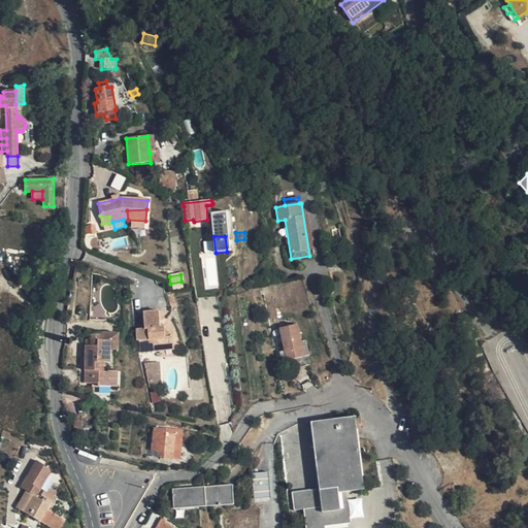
[(172,294),(167,295),(170,305),(175,304),(172,294)]
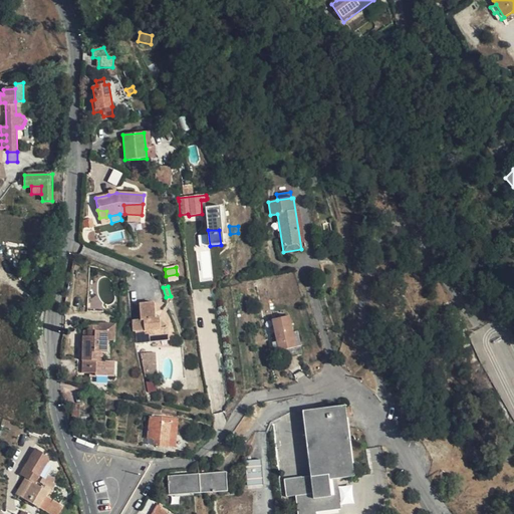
[(253,287),(245,288),(247,298),(255,297),(253,287)]
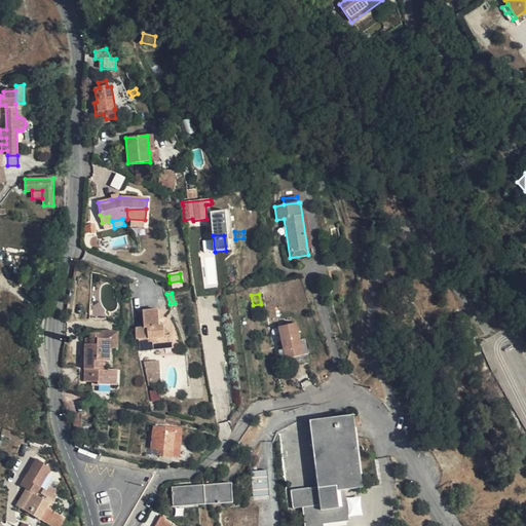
[(172,348),(172,336),(163,336),(163,329),(163,326),(159,326),(157,310),(142,311),(143,327),(135,328),(136,340),(150,339),(151,349),(172,348)]
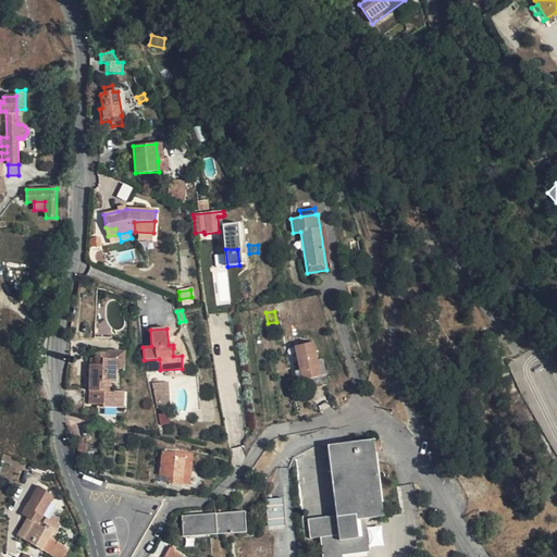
[(301,381),(317,378),(324,375),(321,360),(317,360),(313,343),(294,347),(297,361),(301,381)]
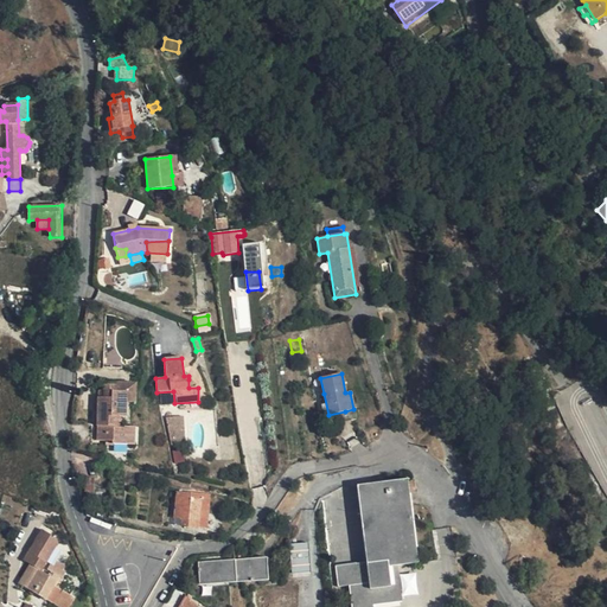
[(125,417),(125,402),(125,391),(115,391),(115,383),(104,383),(104,391),(103,397),(97,397),(97,427),(119,427),(119,417),(125,417)]
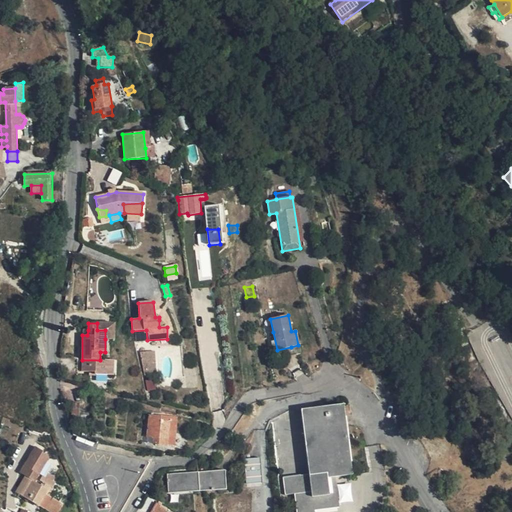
[(110,324),(97,323),(97,330),(105,330),(105,339),(110,339),(110,324)]
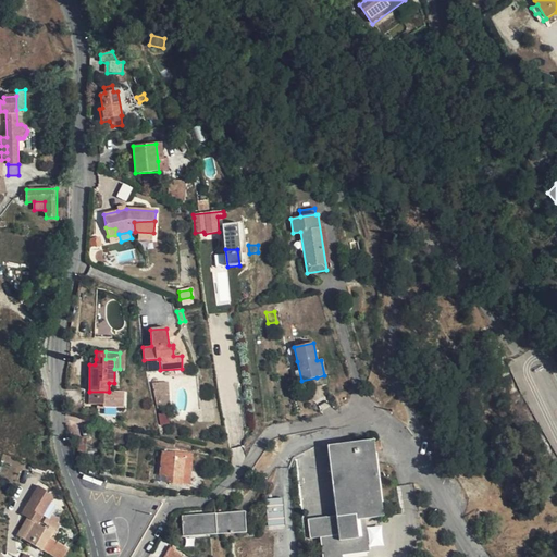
[(296,382),(301,381),(297,361),(293,362),(296,382)]
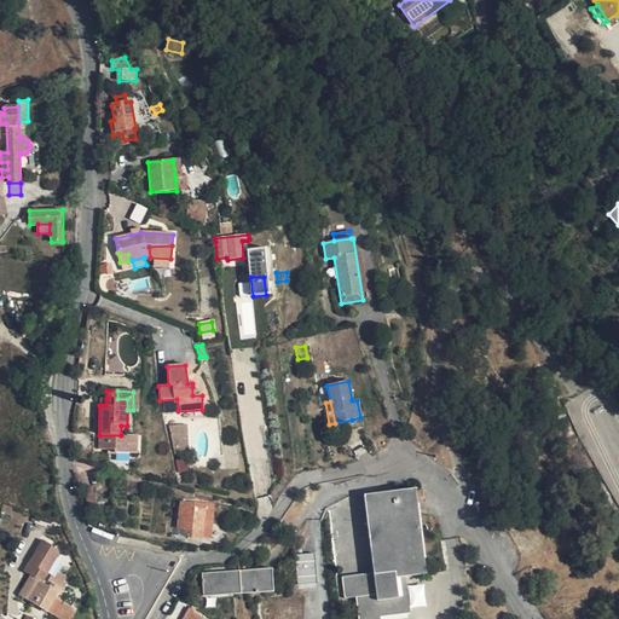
[(187,426),(172,424),(171,444),(186,445),(187,426)]
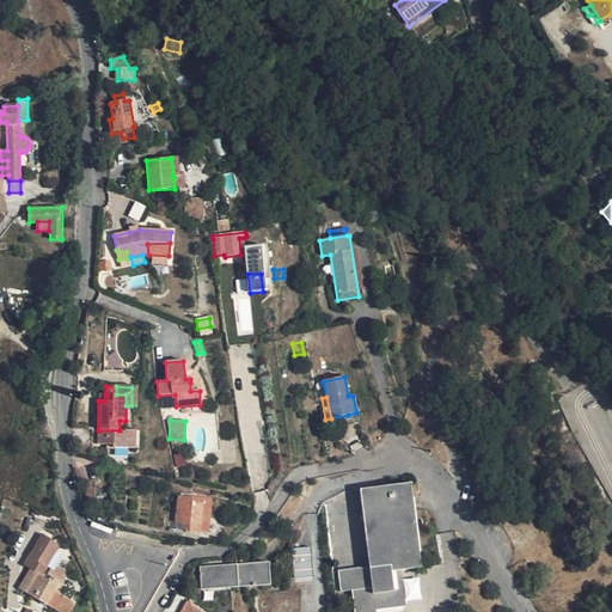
[(120,430),(98,430),(97,445),(112,446),(112,450),(135,450),(135,432),(120,430)]
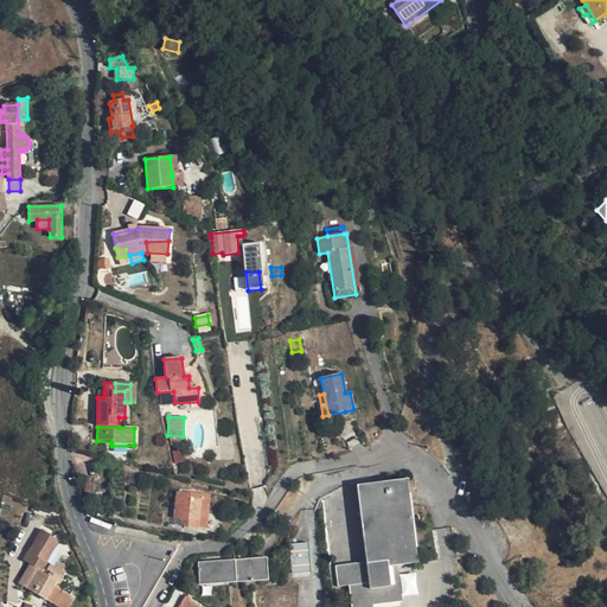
[(94,479),(85,478),(83,492),(85,493),(84,502),(91,503),(94,479)]
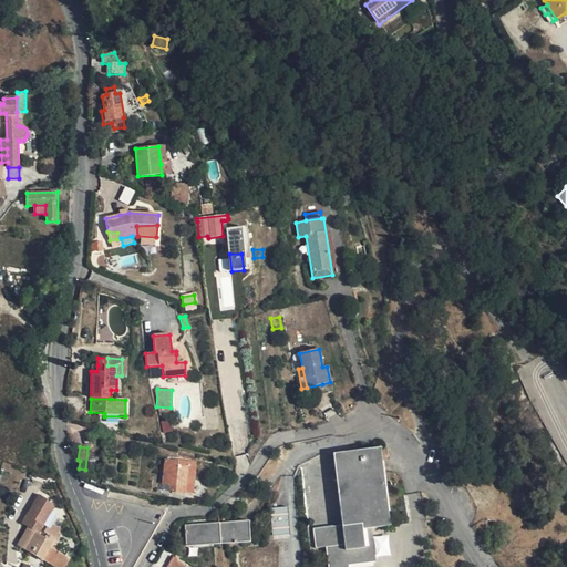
[(367,498),(339,503),(342,526),(312,529),(315,548),(326,547),(328,566),(348,566),(375,562),(371,528),(391,526),(381,449),(361,451),(367,498)]
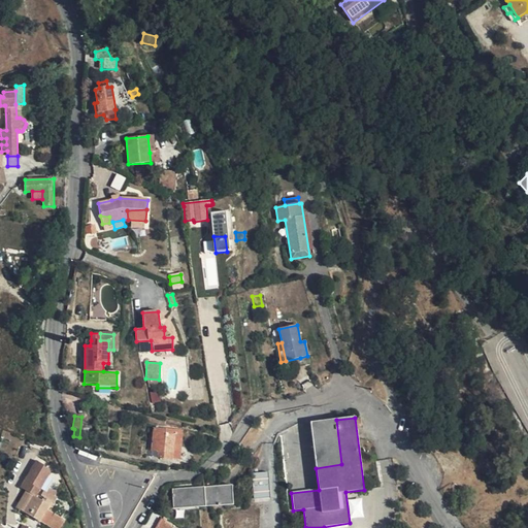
[(310,423),(316,468),(341,464),(336,420),(310,423)]
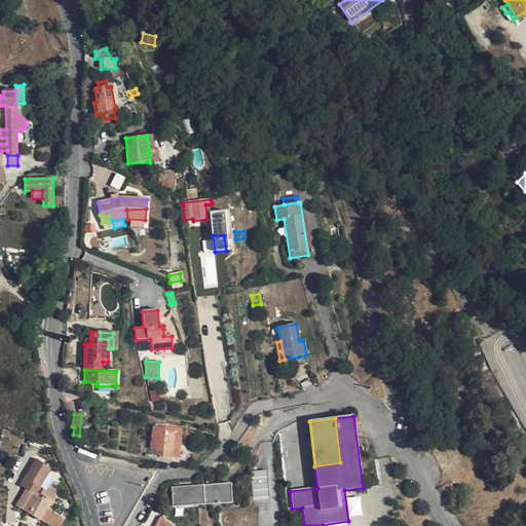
[(165,431),(165,427),(152,426),(149,449),(151,449),(151,455),(155,455),(156,456),(171,458),(172,457),(179,457),(180,445),(173,445),(174,433),(165,431)]
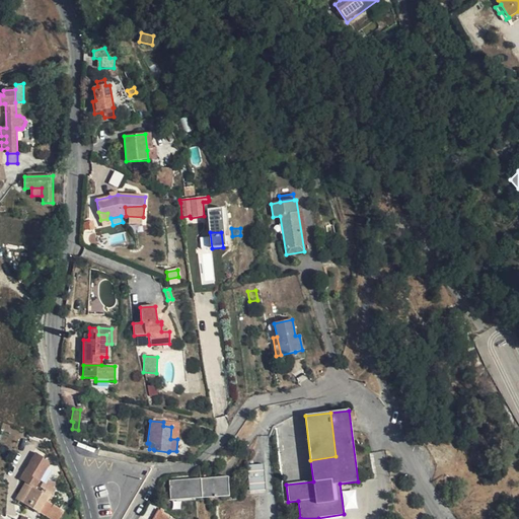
[(178,423),(163,422),(163,426),(171,427),(170,439),(177,439),(178,423)]
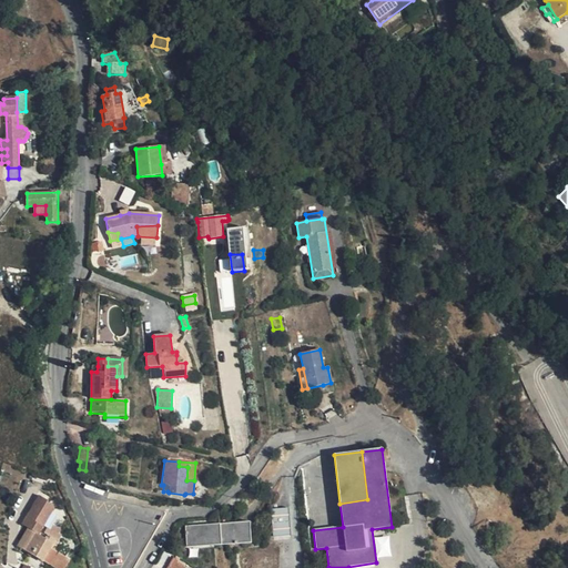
[(23,526),(29,528),(39,535),(53,509),(52,505),(39,497),(23,526)]
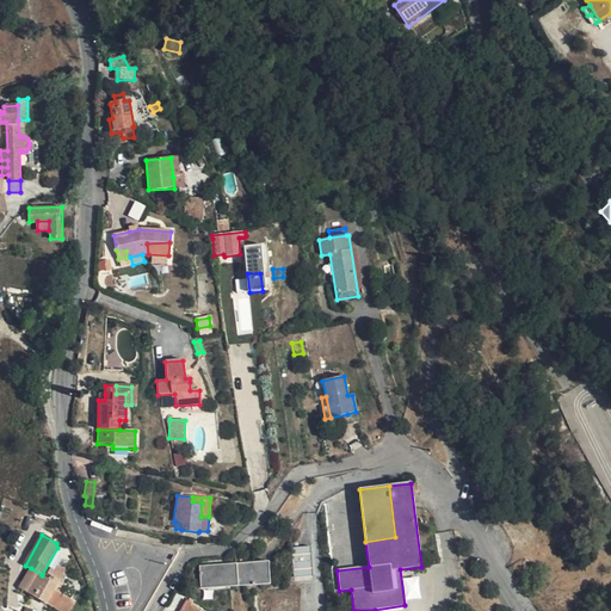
[(67,559),(74,547),(66,543),(62,549),(65,550),(62,556),(67,559)]
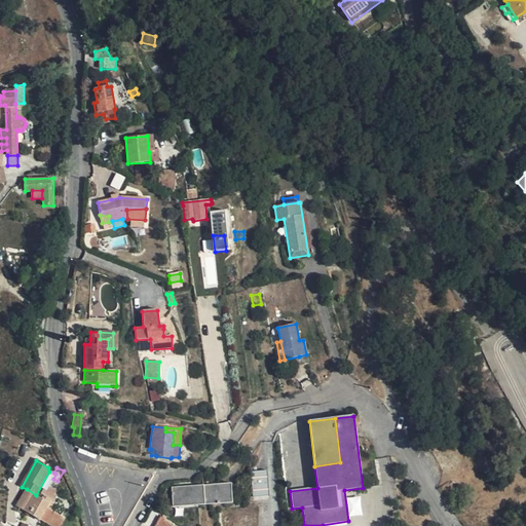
[(251,471),(253,497),(268,496),(267,470),(251,471)]
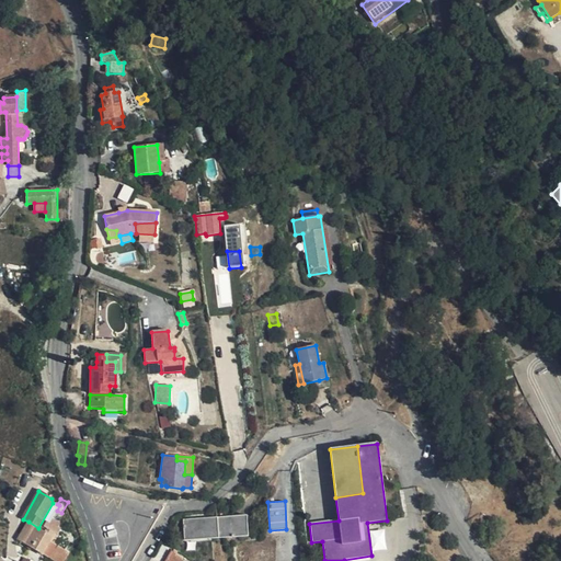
[(217,518),(217,523),(218,538),(248,536),(245,516),(217,518)]
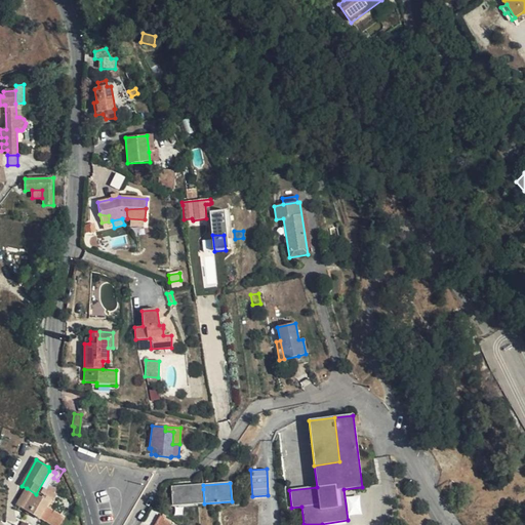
[(62,524),(66,519),(51,511),(47,508),(50,502),(44,498),(46,495),(51,499),(53,500),(57,495),(54,493),(56,489),(46,484),(39,496),(27,488),(16,506),(41,520),(41,518),(53,524),(62,524)]
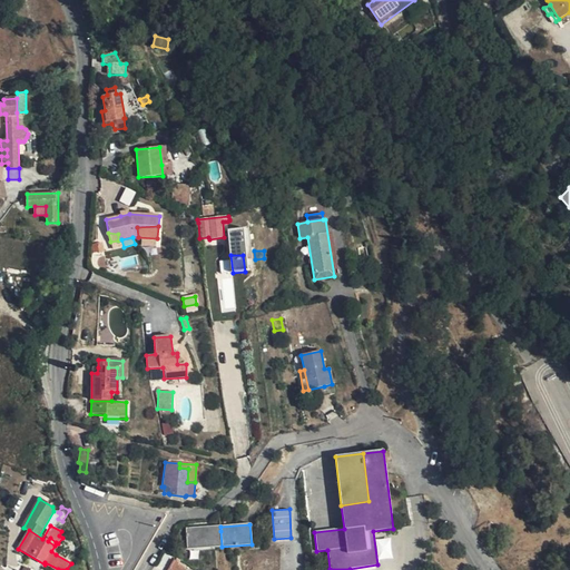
[(206,532),(206,527),(186,528),(187,549),(222,547),(220,531),(206,532)]
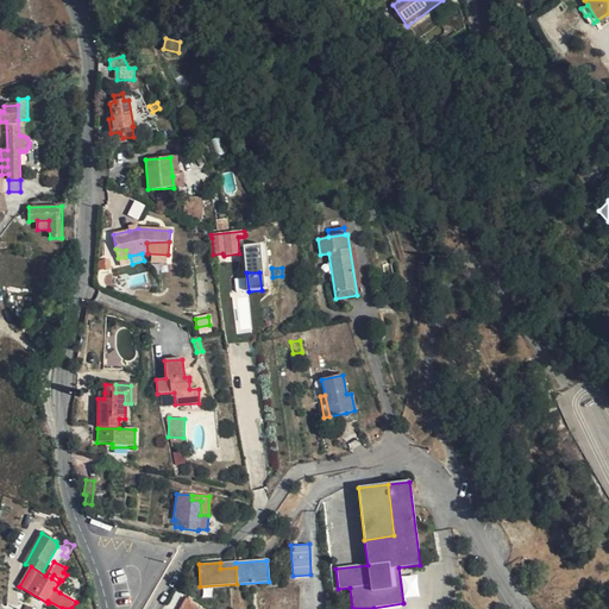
[(60,579),(58,583),(55,589),(60,592),(64,582),(62,581),(60,579)]
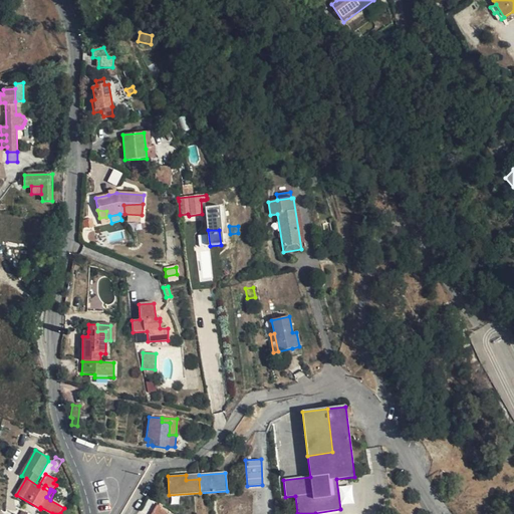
[(15,513),(19,513),(23,505),(14,499),(9,510),(15,513)]
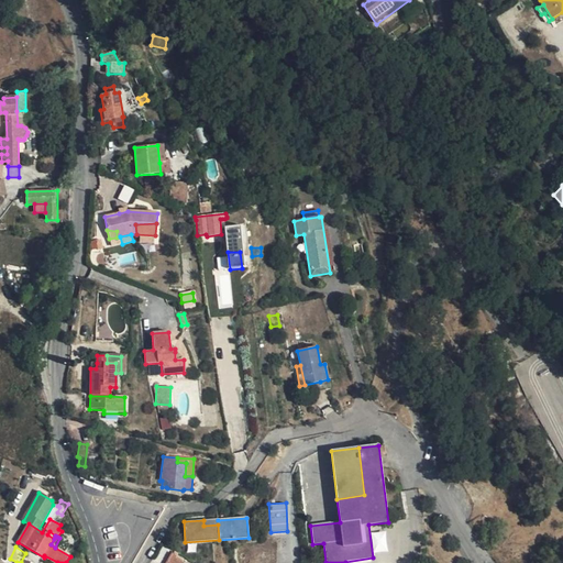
[(175,562),(179,559),(168,551),(159,562),(175,562)]
